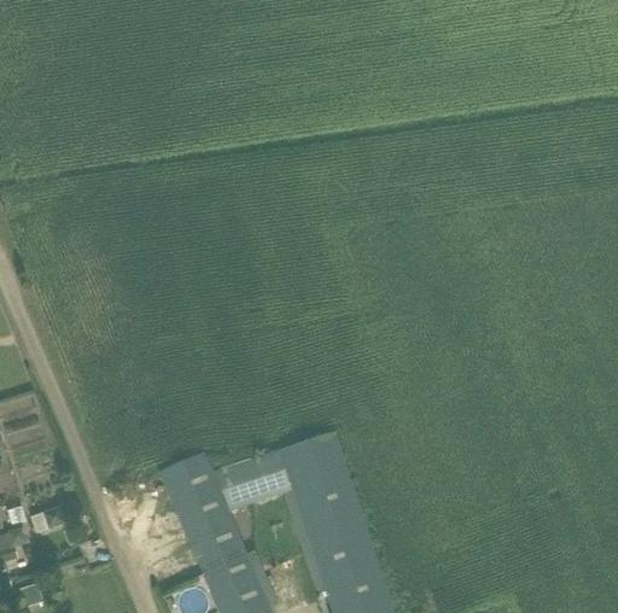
[(204,451),(159,471),(220,612),(272,612),(228,508),(292,488),(333,612),(394,612),(333,430),(279,448),(211,470),(204,451)]
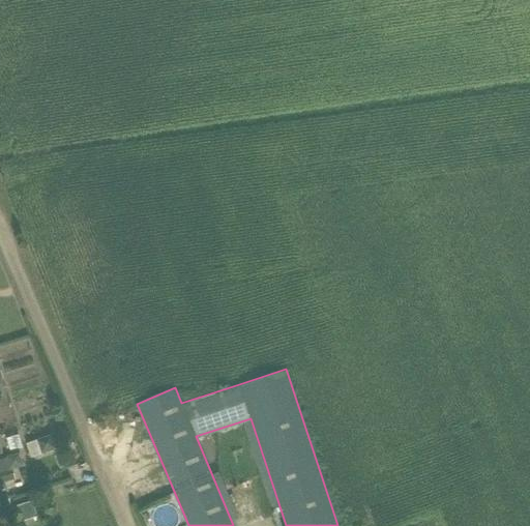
[(49,433),(35,438),(41,453),(55,447),(49,433)]
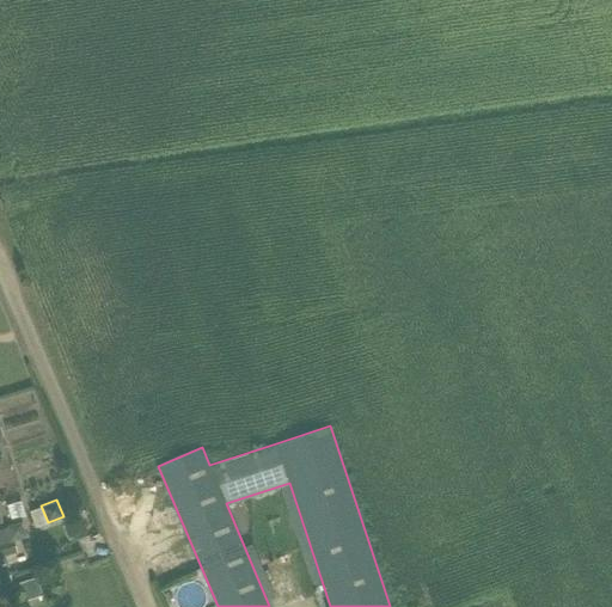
[(22,521),(6,525),(11,540),(13,540),(16,539),(25,535),(22,521)]
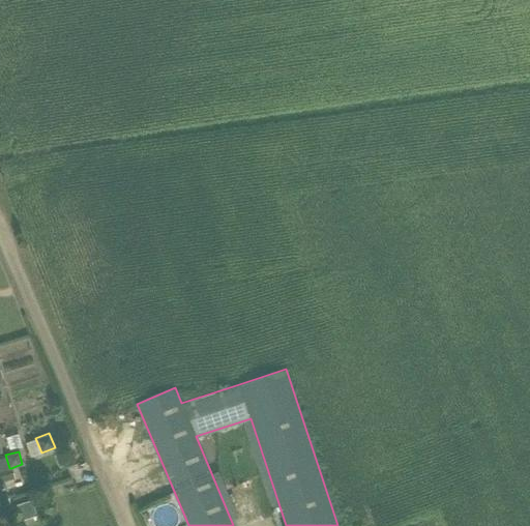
[(4,456),(0,456),(0,487),(5,486),(4,480),(3,479),(13,476),(11,468),(9,468),(5,455),(4,456)]
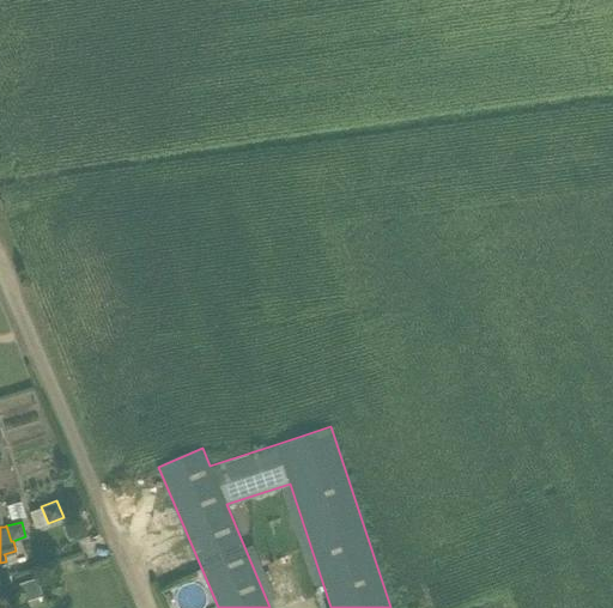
[(37,577),(19,582),(23,596),(41,591),(37,577)]
